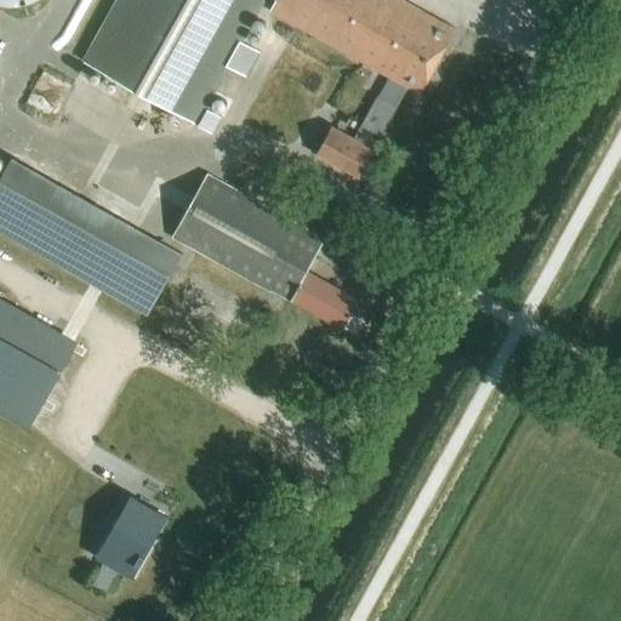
[(120,0),(86,64),(197,126),(206,109),(229,68),(248,78),(261,53),(244,43),(267,0),(279,0),(273,12),(422,95),(457,32),(399,0),(388,0),(388,1),(386,0),(120,0)]
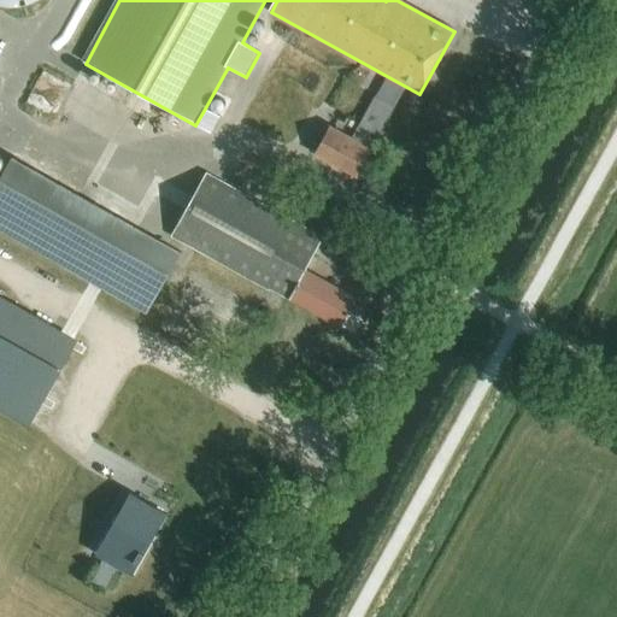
[(375,150),(374,148),(397,109),(377,97),(354,137),(331,125),(316,156),(358,178),(375,150)]
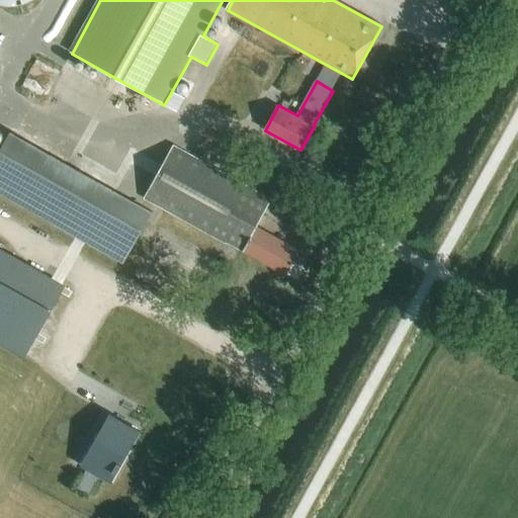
[(172,91),(164,105),(177,112),(184,98),(172,91)]
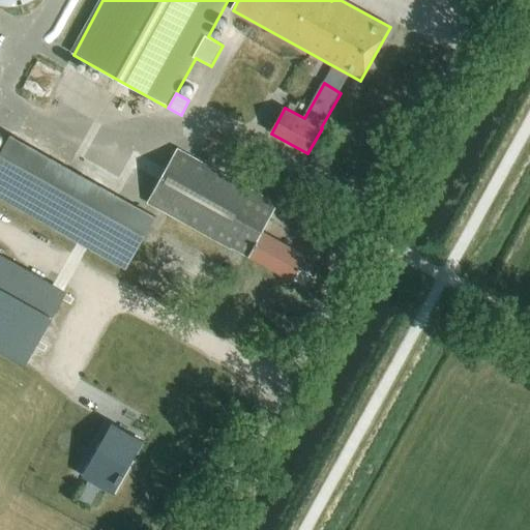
[(156,219),(11,137),(0,156),(0,198),(127,271),(156,219)]
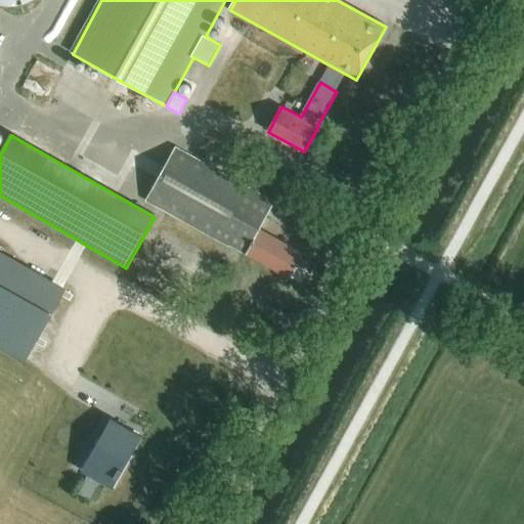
[(275,203),(195,159),(177,148),(148,200),(292,279),(305,254),(260,229),(275,203)]
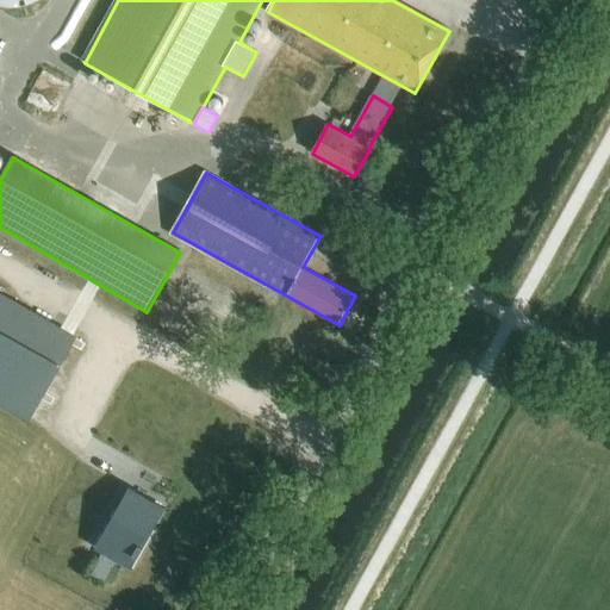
[(0,399),(26,415),(69,338),(0,298),(0,399)]
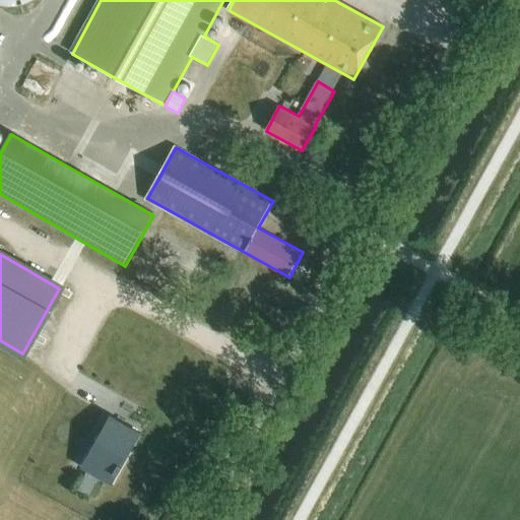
[(81,467),(80,468),(112,485),(113,484),(130,453),(141,433),(110,415),(96,439),(81,467)]
